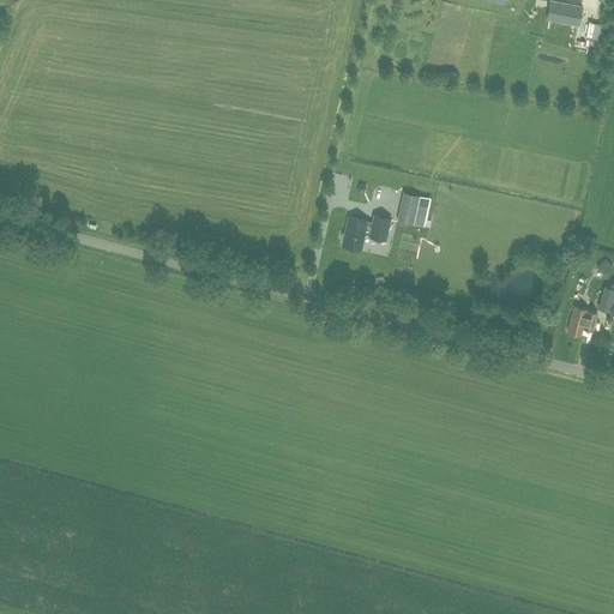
[(578,24),(579,19),(582,7),(563,2),(551,1),(547,18),(578,24)]
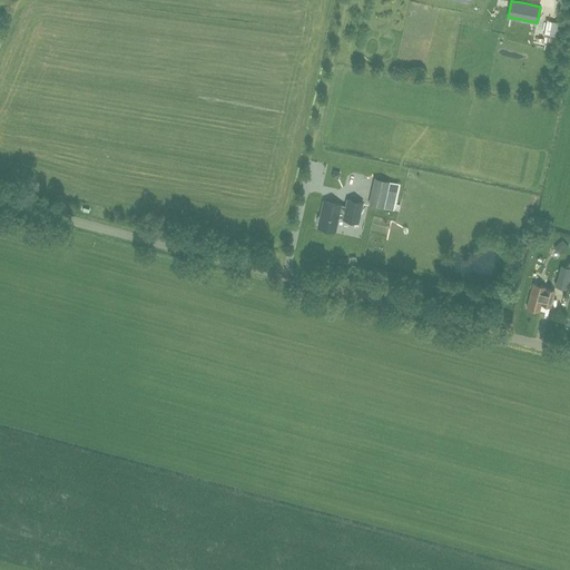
[(389,182),(375,178),(369,205),(394,210),(397,197),(386,195),(389,182)]
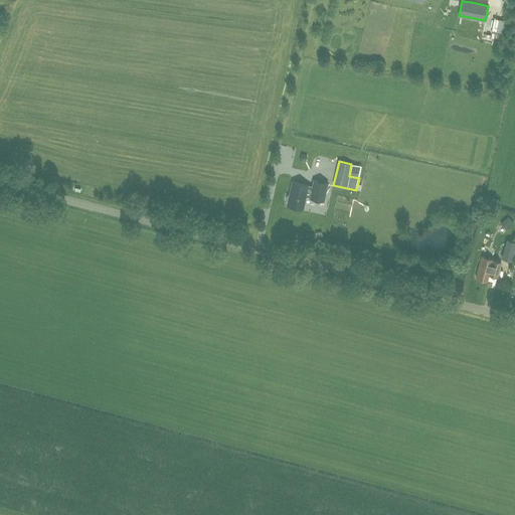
[(288,202),(287,205),(303,209),(306,196),(310,197),(310,198),(323,201),(327,183),(314,180),(312,187),(308,186),(308,185),(293,182),(290,195),(287,196),(287,200),(288,202)]
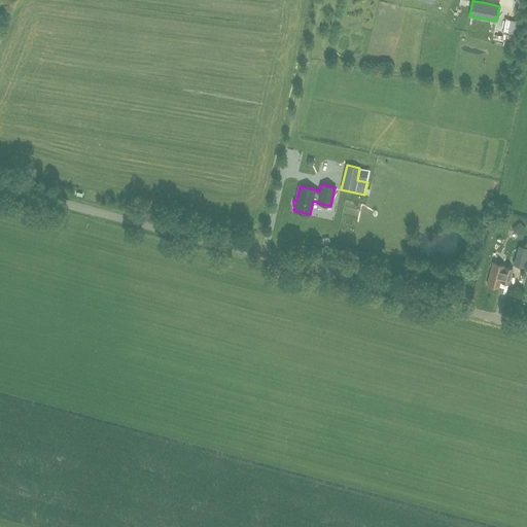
[(522,236),(526,230),(526,224),(523,221),(516,230),(522,236)]
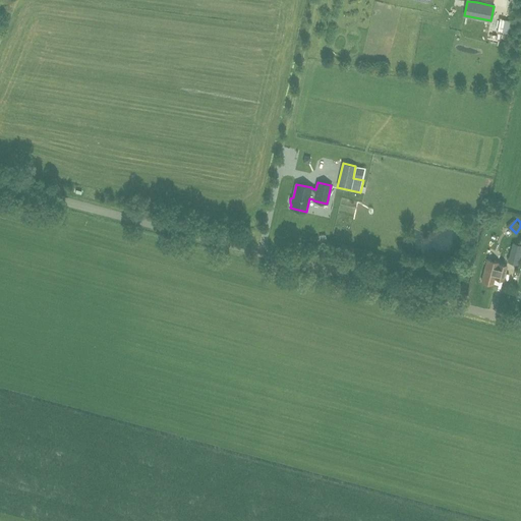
[(520,244),(513,242),(508,262),(517,264),(520,249),(520,244)]
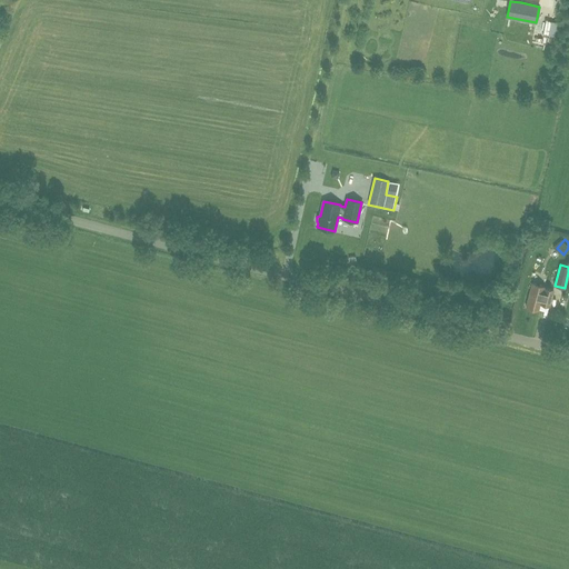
[(531,283),(529,291),(526,307),(538,310),(539,303),(548,306),(552,290),(531,283)]
